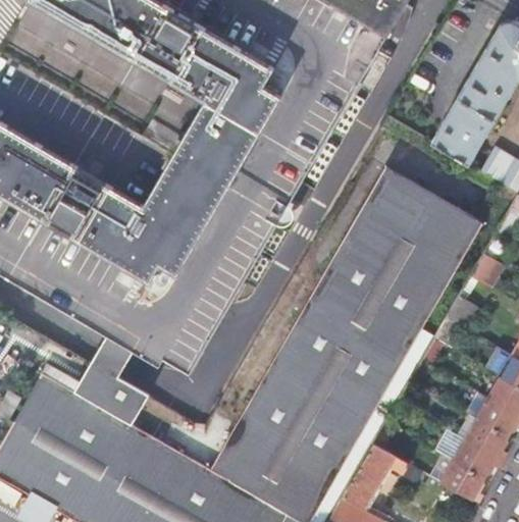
[(0,274),(104,335),(96,348),(86,365),(113,380),(122,363),(130,351),(158,367),(162,359),(188,374),(404,0),(0,0),(0,274)]
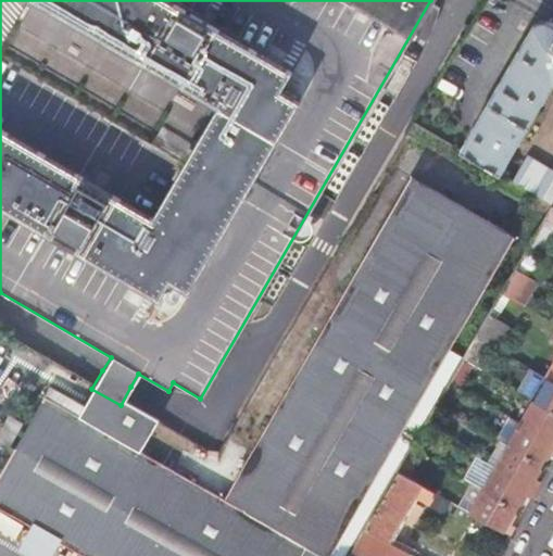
[(552,25),(547,22),(531,26),(457,151),(551,205),(552,201),(552,174),(526,159),(516,176),(507,171),(505,173),(501,169),(550,85),(552,84),(552,25)]
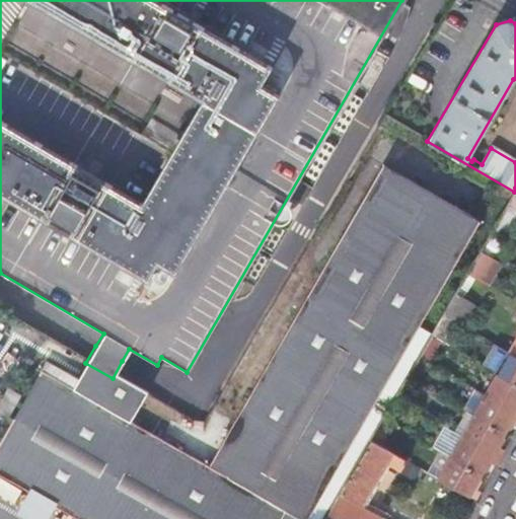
[(383,165),(221,442),(333,504),(339,494),(369,441),(428,336),(418,329),(481,225),(383,165)]
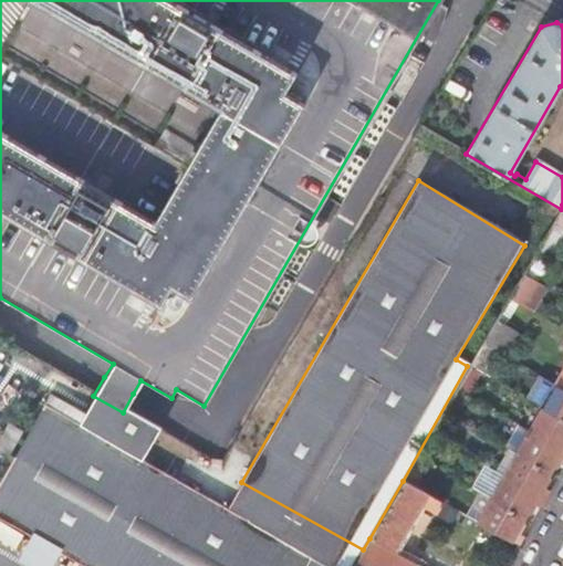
[(562,390),(555,386),(542,409),(562,420),(562,390)]
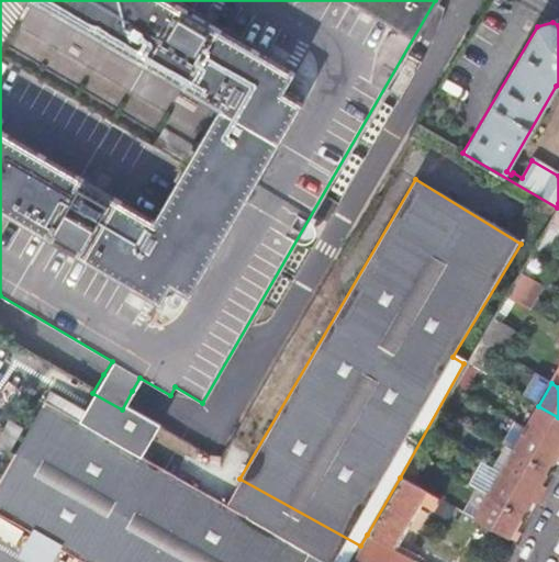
[(350,561),(360,546),(239,479),(225,505),(138,457),(155,428),(122,409),(92,393),(77,420),(44,401),(0,476),(0,514),(84,561),(350,561)]
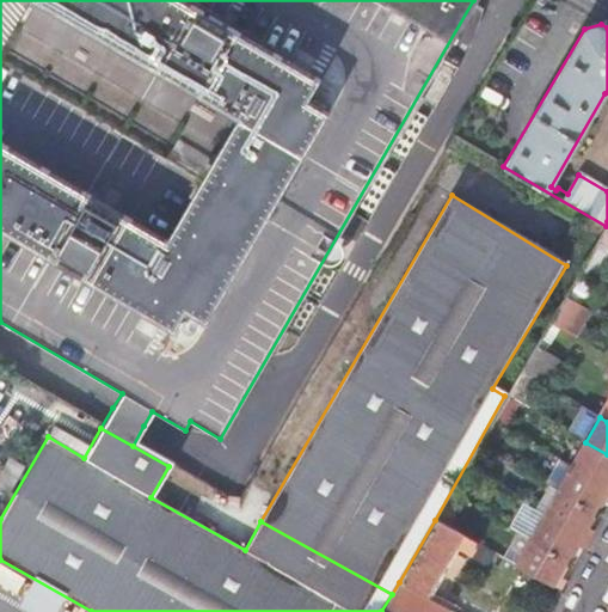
[(31,450),(18,441),(0,471),(14,479),(31,450)]
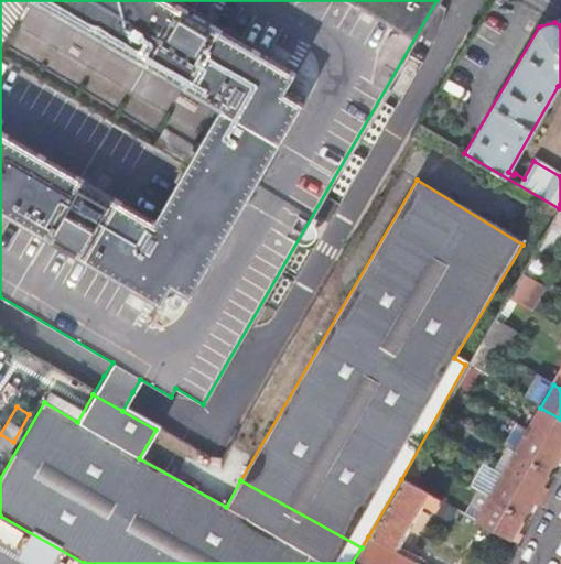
[(560,419),(540,408),(527,430),(560,448),(560,419)]
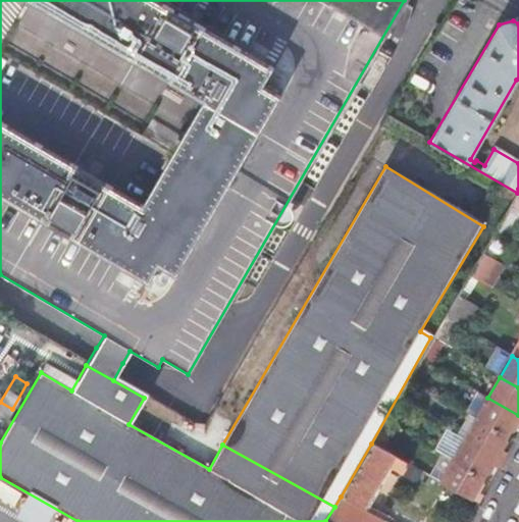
[(518,424),(518,415),(487,398),(476,418),(506,435),(513,422),(518,424)]
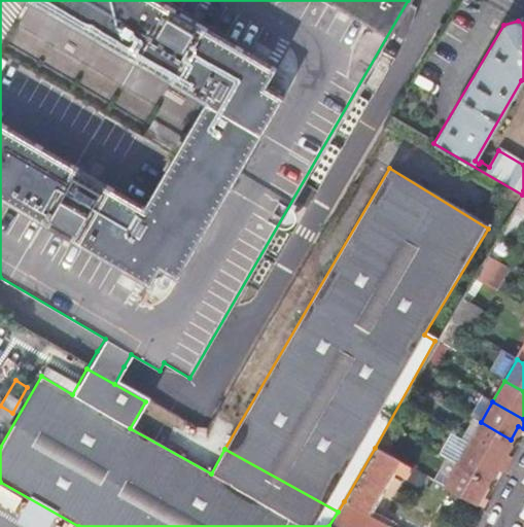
[(502,454),(511,440),(481,422),(468,444),(507,465),(511,459),(502,454)]
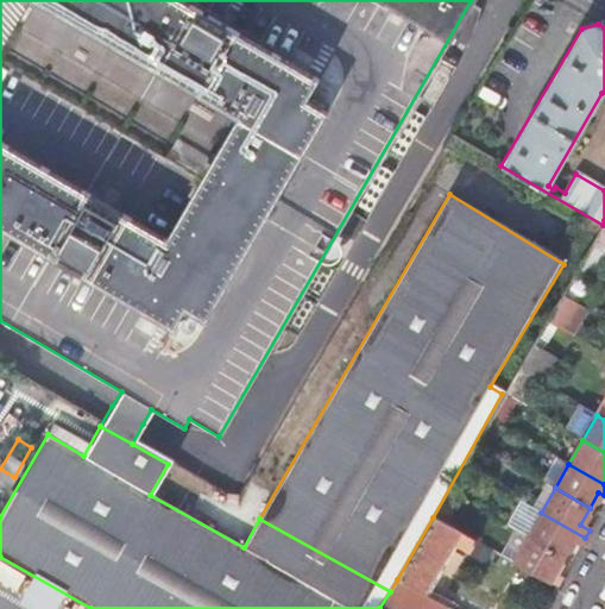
[(581,546),(585,538),(541,513),(527,538),(561,558),(572,540),(581,546)]
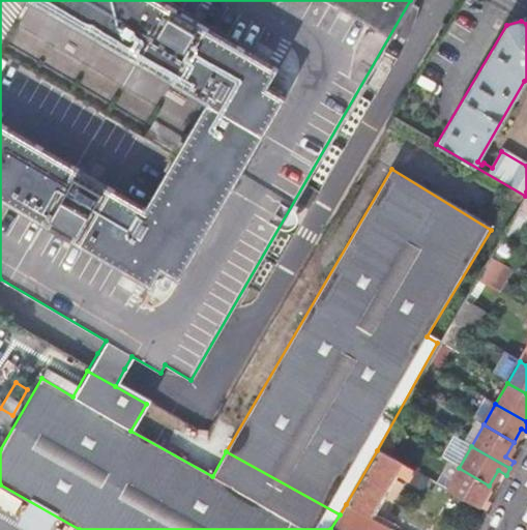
[(377,450),(346,504),(368,516),(392,472),(407,480),(413,471),(377,450)]
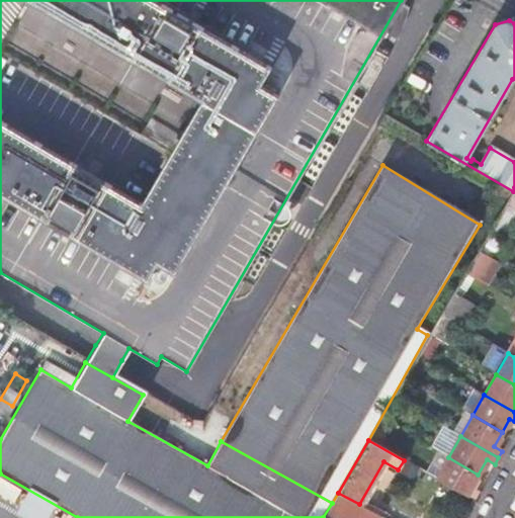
[(470,488),(478,475),(448,457),(437,479),(475,499),(479,493),(470,488)]
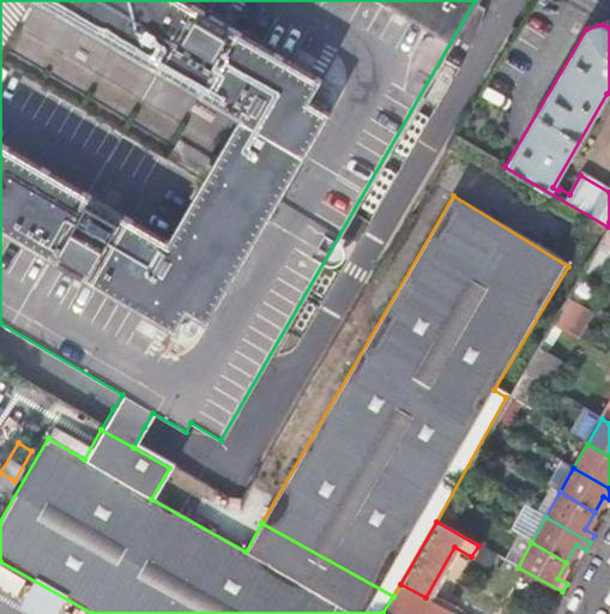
[(445,613),(447,611),(426,597),(400,584),(393,596),(382,613),(445,613)]
